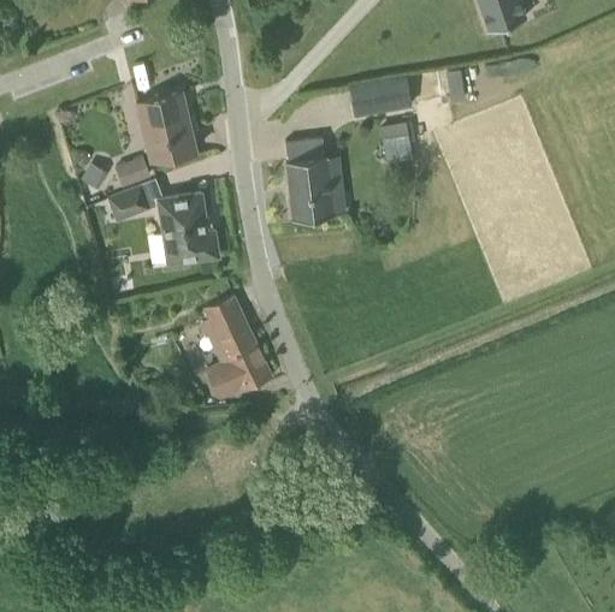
[(477,0),(488,31),(525,18),(518,0),(477,0)]
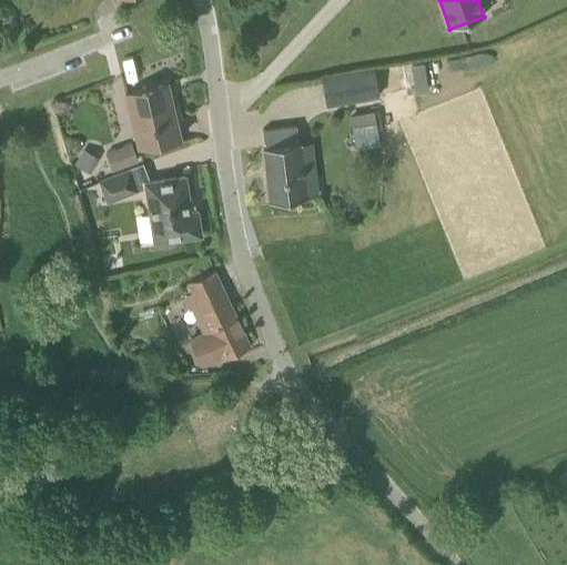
[(377,99),(376,83),(374,72),(322,81),(326,107),(377,99)]
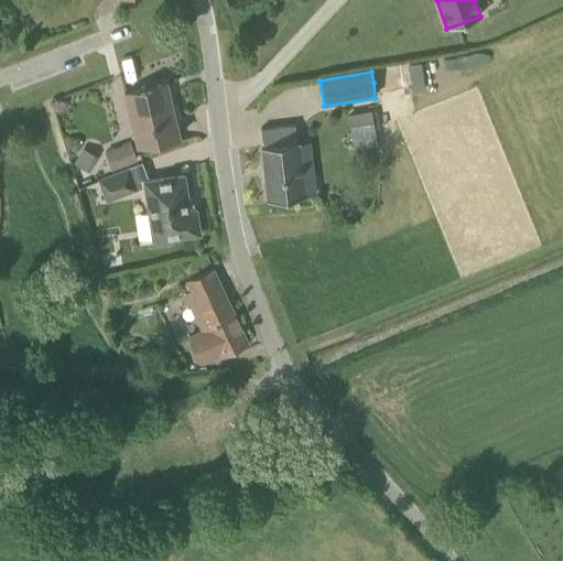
[(138,149),(179,139),(165,85),(125,95),(138,149)]
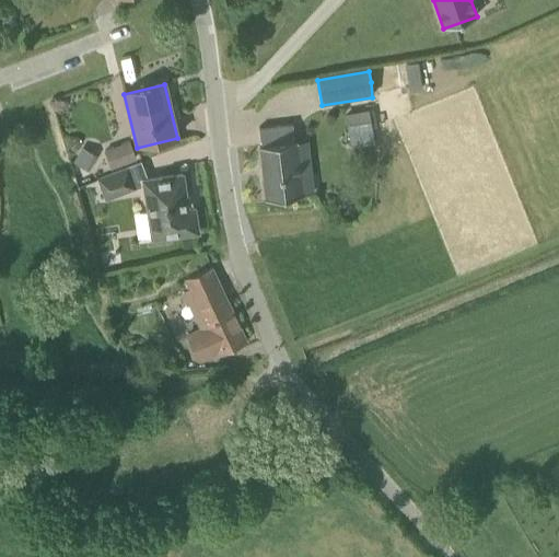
[(348,136),(372,132),(369,113),(345,116),(348,136)]
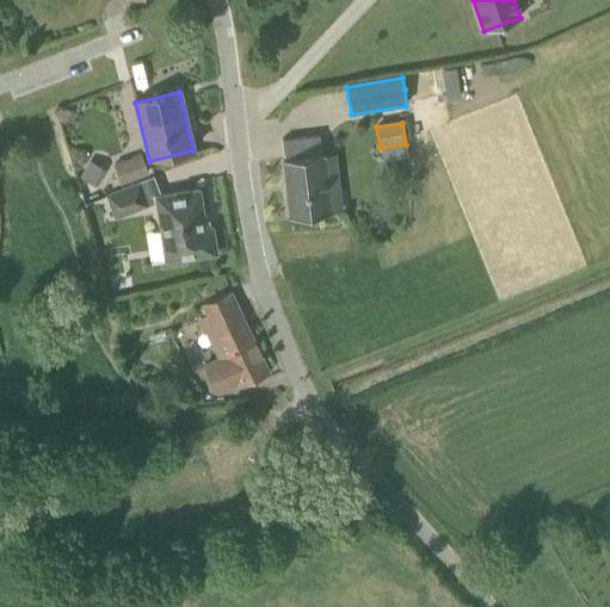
[(321,156),(319,137),(282,142),(284,160),(283,160),(290,218),(314,216),(327,214),(321,156)]
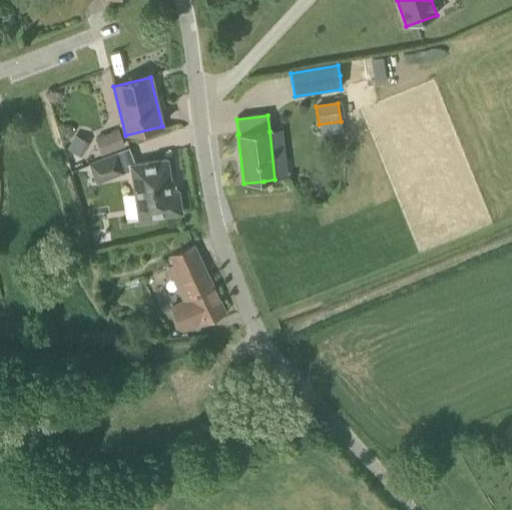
[(95,139),(101,155),(125,146),(119,130),(95,139)]
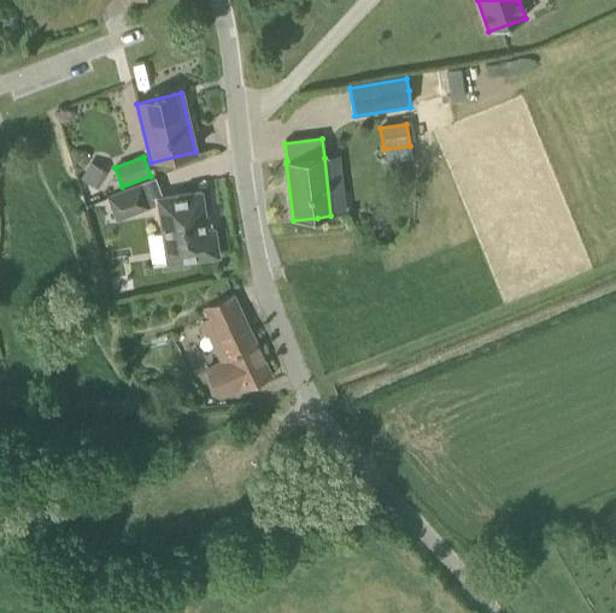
[(89,164),(80,181),(98,190),(106,174),(89,164)]
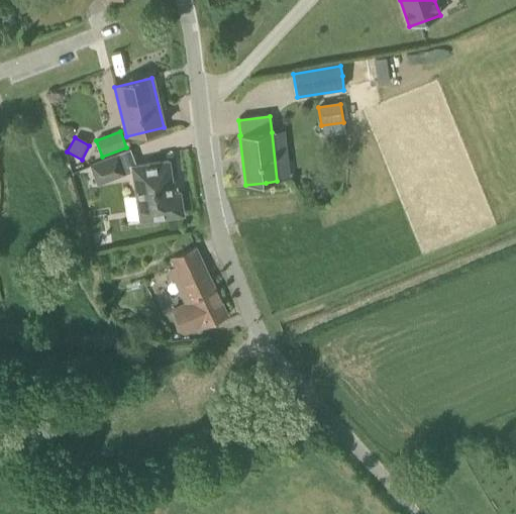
[(97,185),(123,175),(117,157),(90,167),(97,185)]
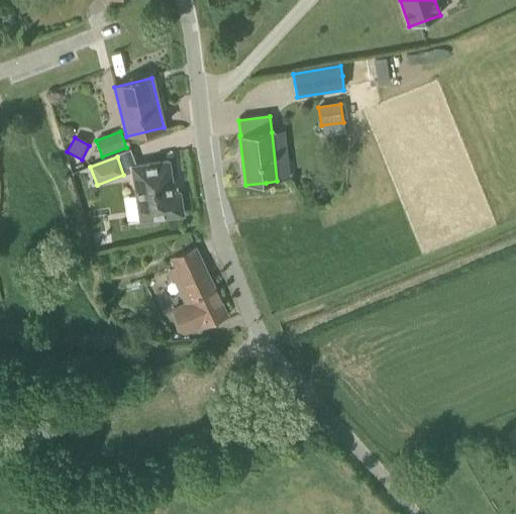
[(173,195),(168,163),(132,168),(140,222),(182,215),(179,194),(173,195)]
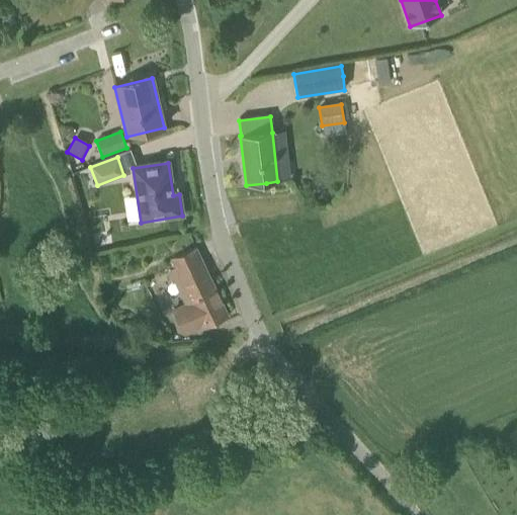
[(172,312),(184,338),(228,318),(195,249),(170,261),(174,269),(190,304),(184,306),(172,312)]
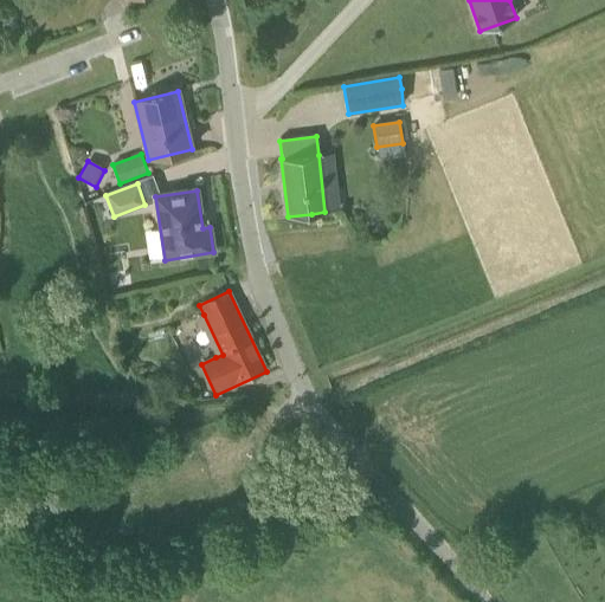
All buildings are outlined.
